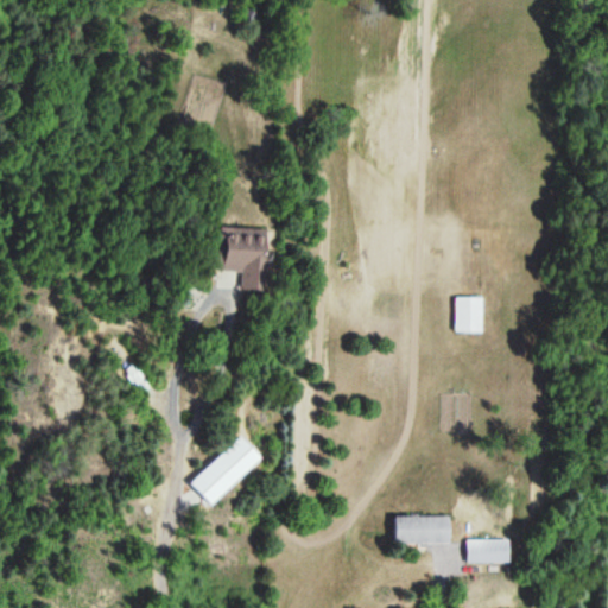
[(263,284),(264,229),(216,228),(215,272),(253,273),(253,283),(263,284)]
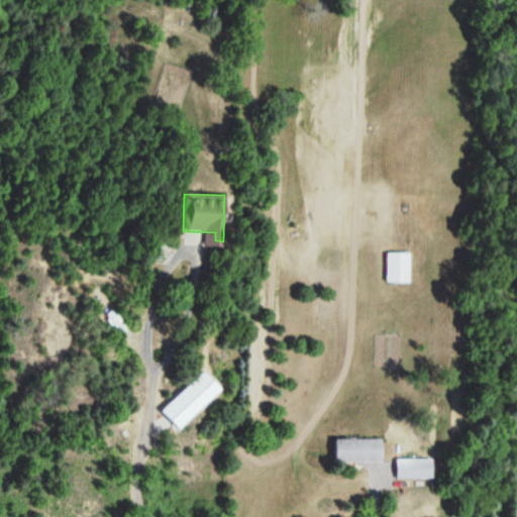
[(409,252),(386,252),(386,283),(409,283),(409,252)]
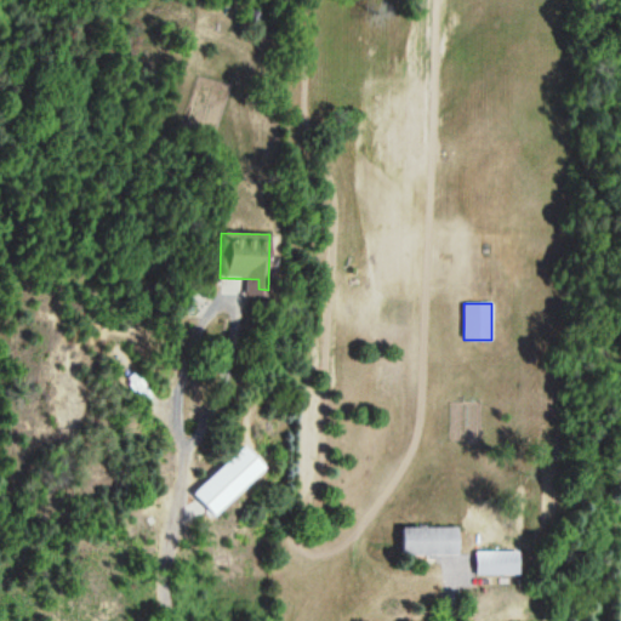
[(214,517),(265,468),(243,445),(193,494),(214,517)]
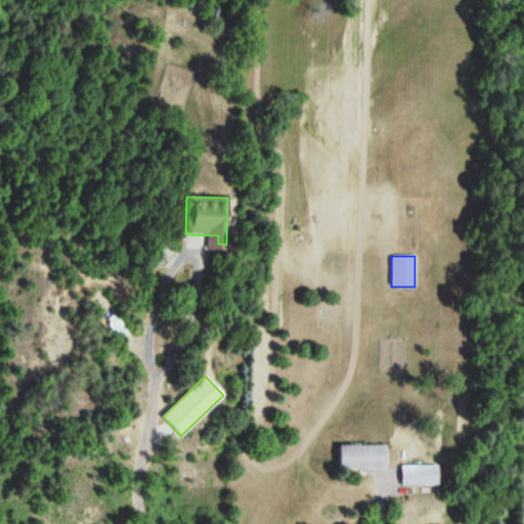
[(339,444),(339,470),(375,470),(375,444),(339,444)]
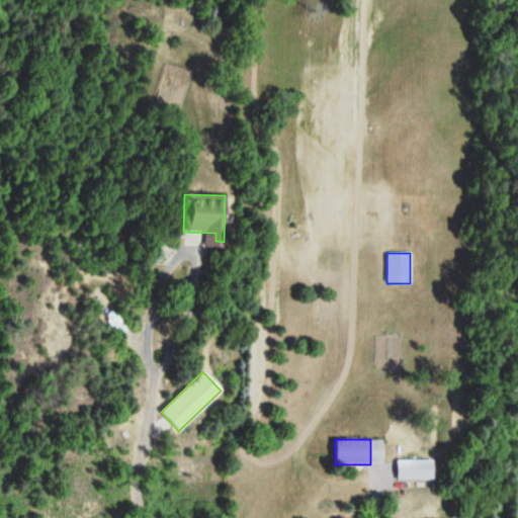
[(431,481),(431,460),(396,460),(396,481),(431,481)]
